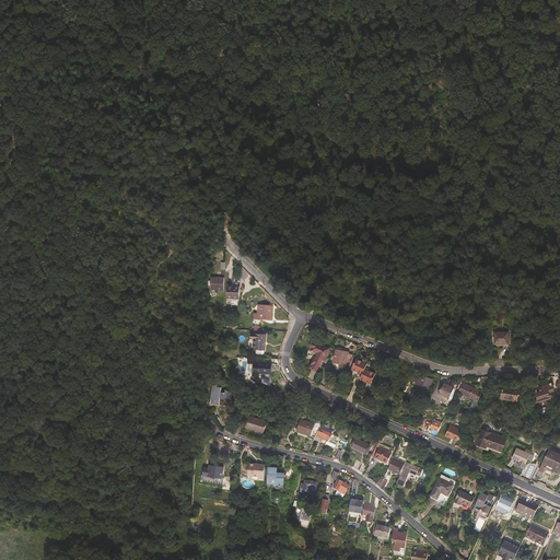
[(223,288),(224,277),(210,276),(210,288),(223,288)]
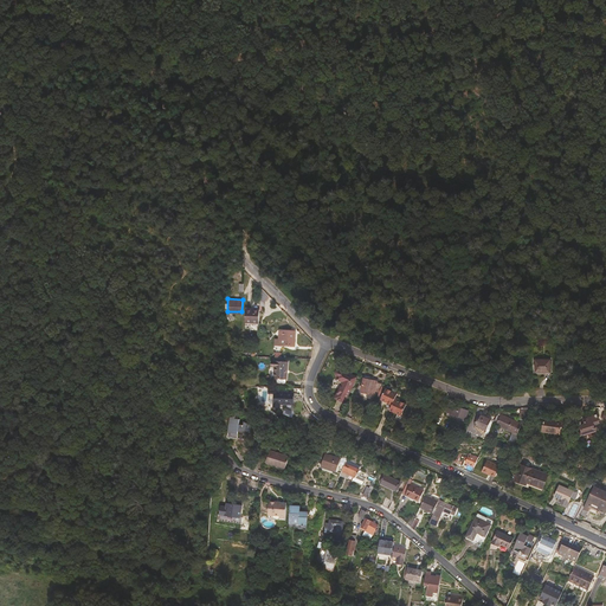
[(259,322),(259,308),(245,307),(245,321),(259,322)]
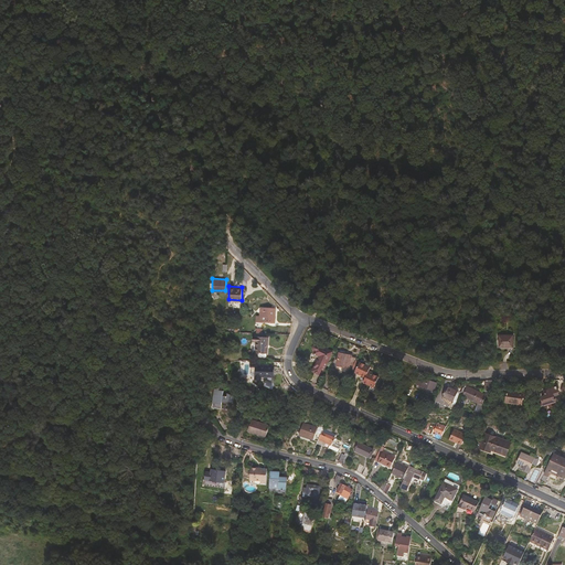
[(259,315),(258,322),(274,322),(274,310),(269,310),(269,309),(259,308),(259,315)]
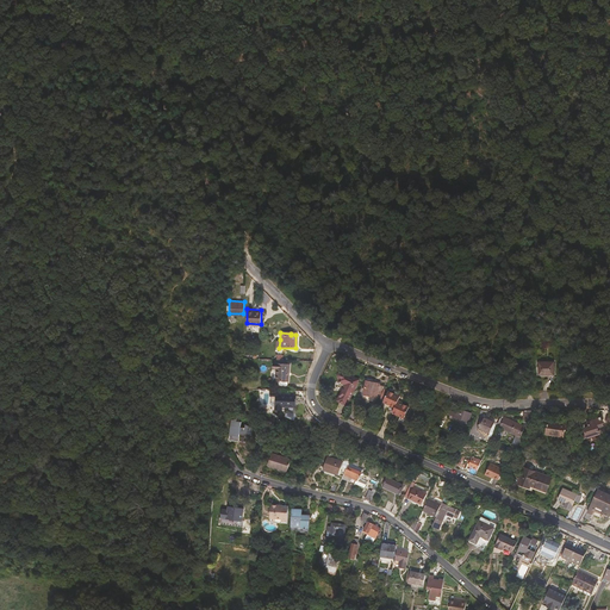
[(290,363),(275,362),(275,368),(278,368),(277,380),(291,381),(291,369),(288,368),(290,363)]
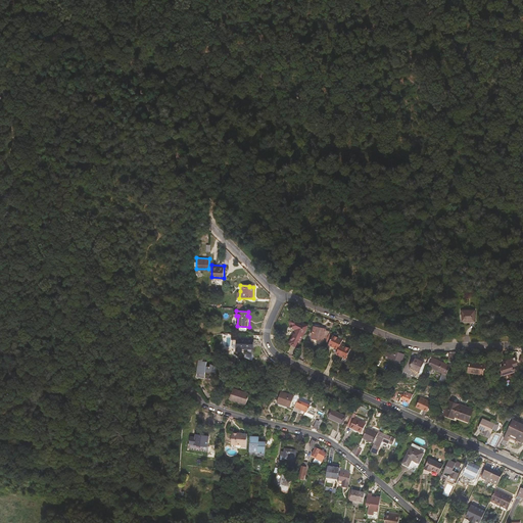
[(460,313),(459,323),(472,324),(472,313),(460,313)]
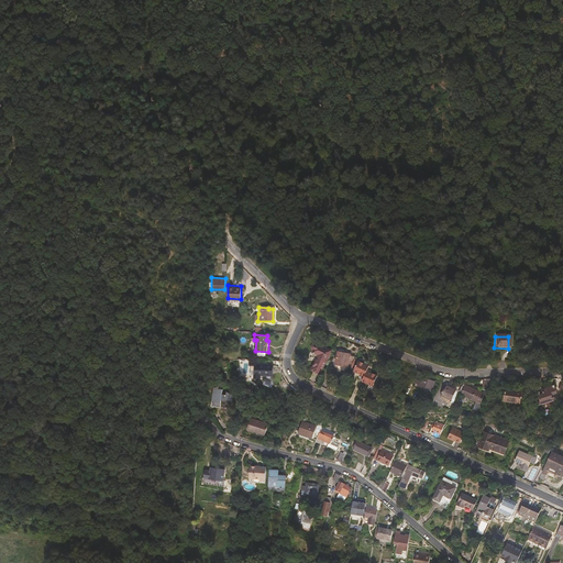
[(330,350),(316,343),(313,343),(312,344),(312,346),(312,348),(313,349),(312,351),(318,353),(316,359),(317,359),(311,368),(320,373),(330,350)]
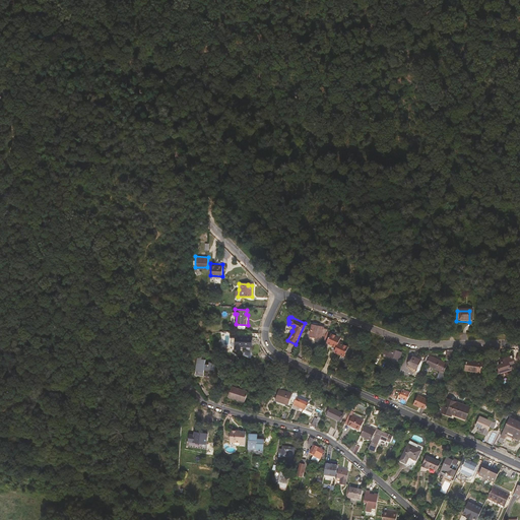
[(312,324),(310,335),(322,337),(323,334),(325,335),(326,329),(324,328),(324,326),(312,324)]
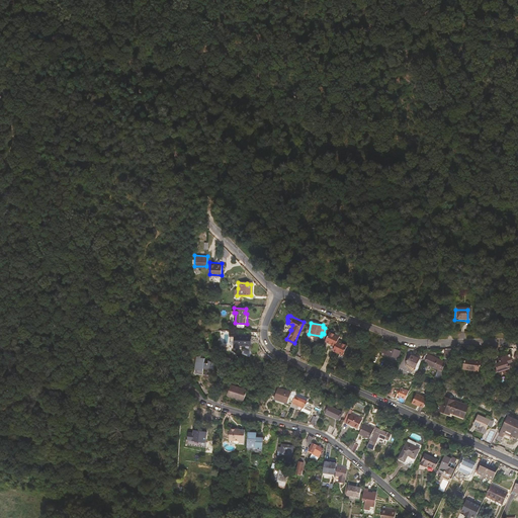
[(236,331),(235,346),(240,346),(240,344),(251,345),(251,336),(247,336),(248,332),(236,331)]
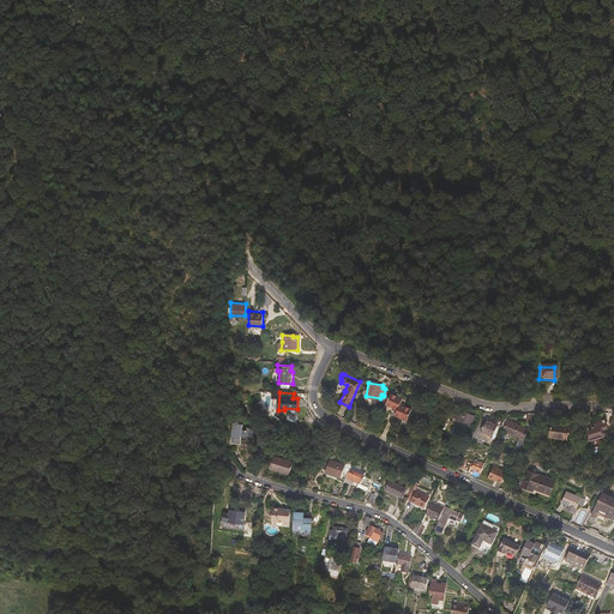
[(398,409),(396,415),(401,417),(405,405),(401,403),(403,398),(391,393),(386,404),(398,409)]
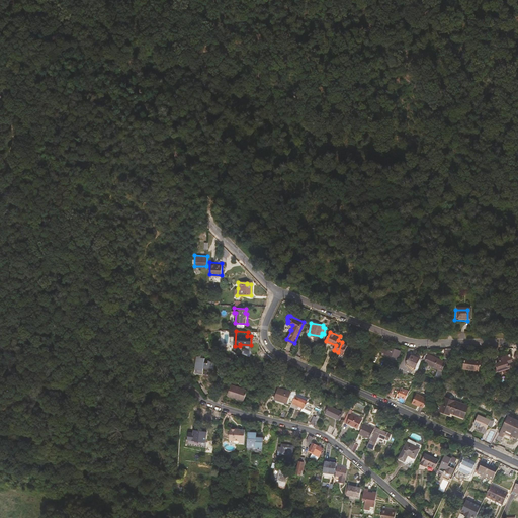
[(342,342),(338,352),(343,354),(347,345),(342,342)]
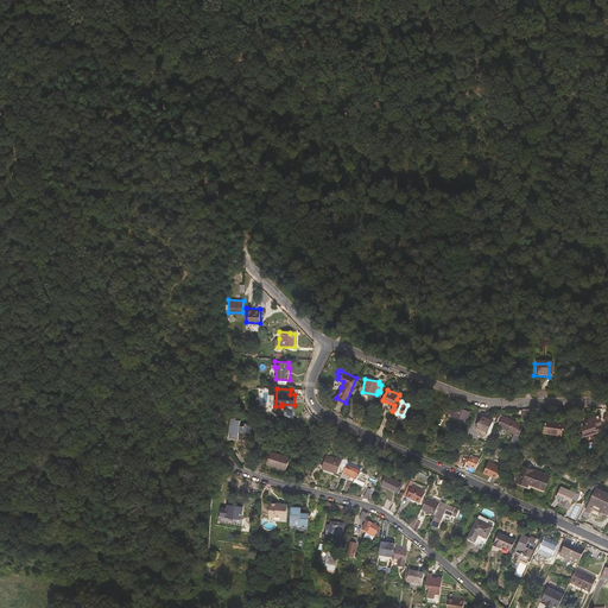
[(415,413),(423,416),(426,409),(417,405),(415,413)]
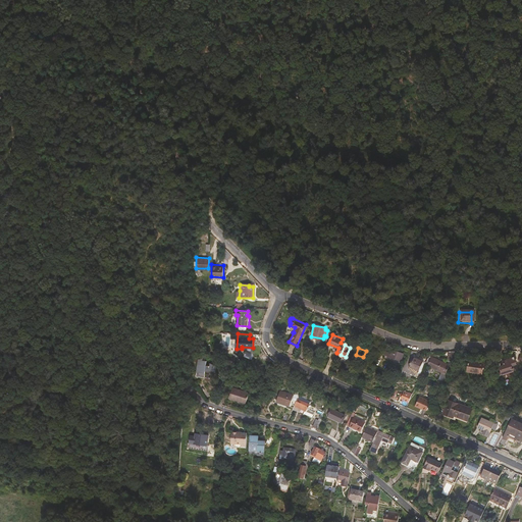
[(382,358),(397,365),(402,355),(387,348),(382,358)]
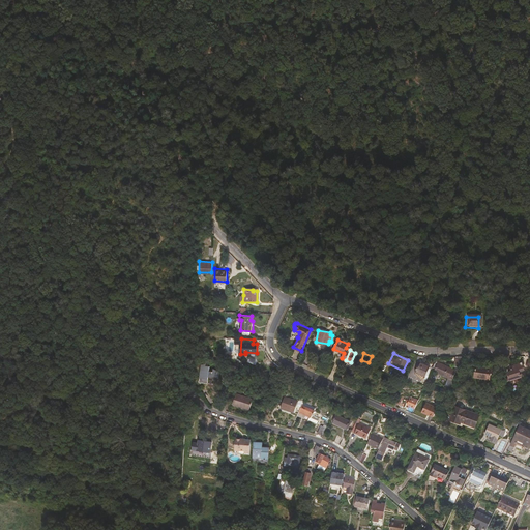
[(259,363),(259,354),(247,354),(247,355),(251,355),(251,363),(259,363)]
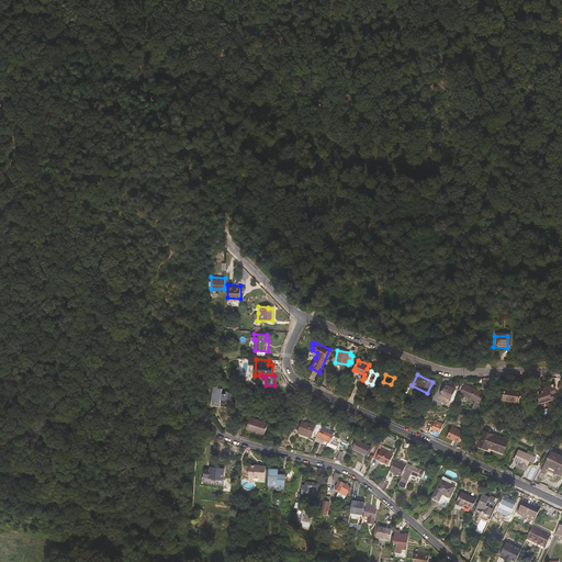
[(474,400),(472,405),(481,409),(494,379),(485,379),(483,383),(486,385),(483,392),(465,384),(461,393),(474,400)]
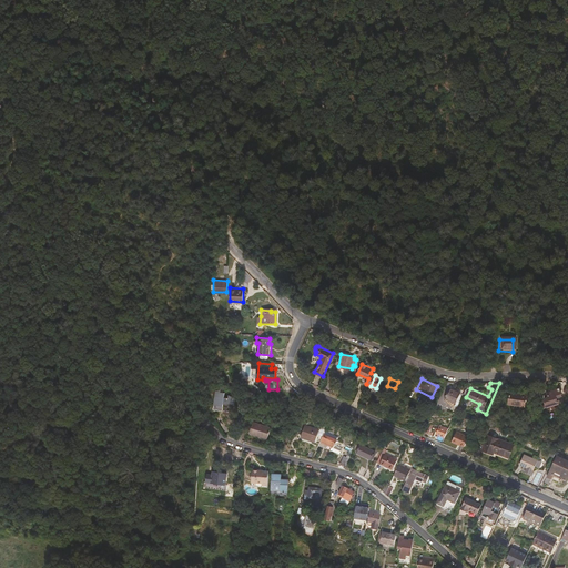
[(450,387),(446,397),(457,403),(462,393),(450,387)]
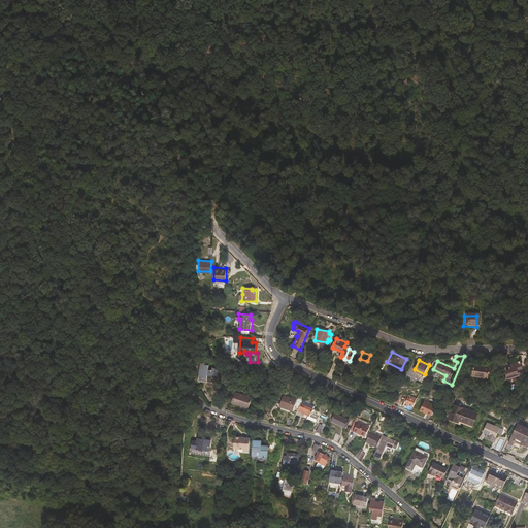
[(504,375),(505,380),(519,375),(518,370),(523,368),(521,362),(509,365),(510,370),(506,371),(504,375)]
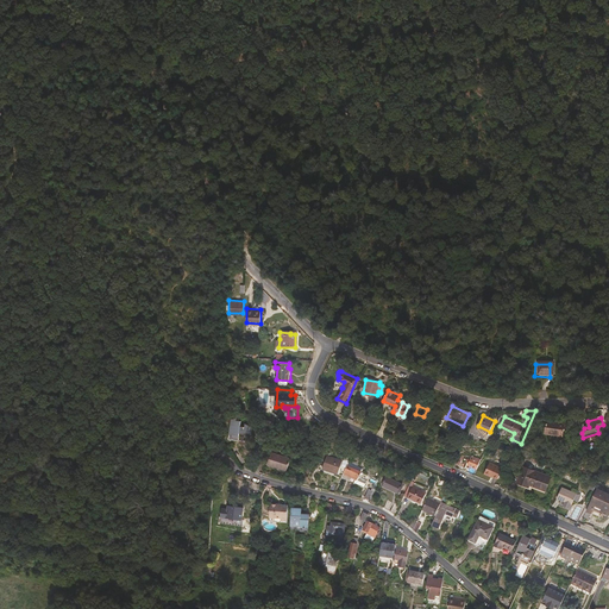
[(239,421),(233,441),(243,444),(245,437),(256,440),(261,427),(253,424),(251,431),(248,429),(249,424),(244,422),(245,420),(239,421)]
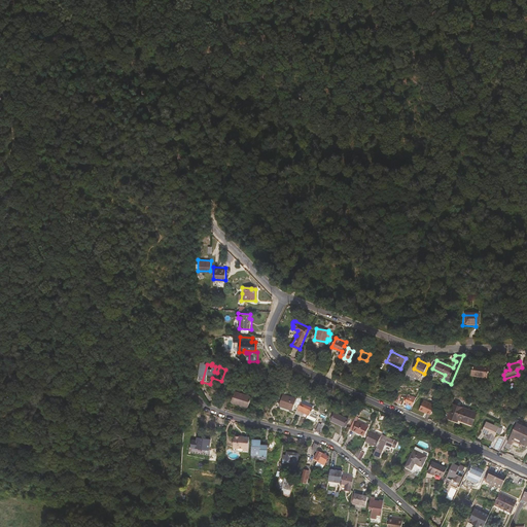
[(475,364),(473,376),(489,378),(490,366),(475,364)]
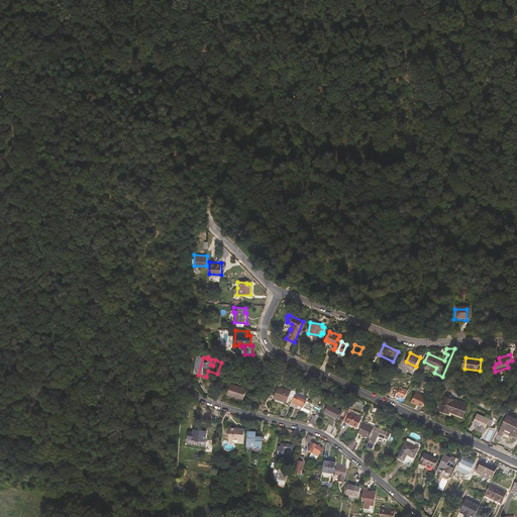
[(446,390),(448,385),(449,382),(445,380),(441,387),(446,390)]
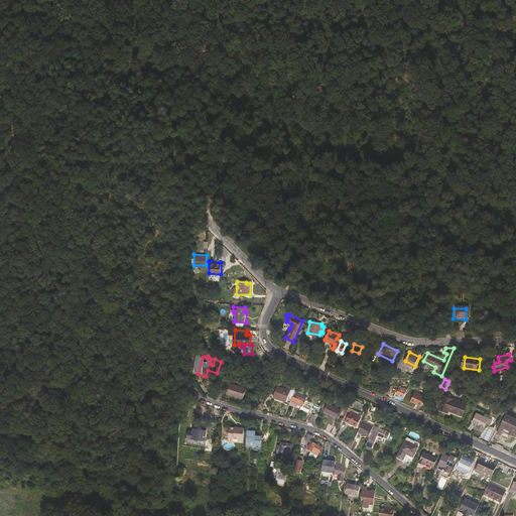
[(448,381),(447,384),(460,389),(462,386),(448,381)]
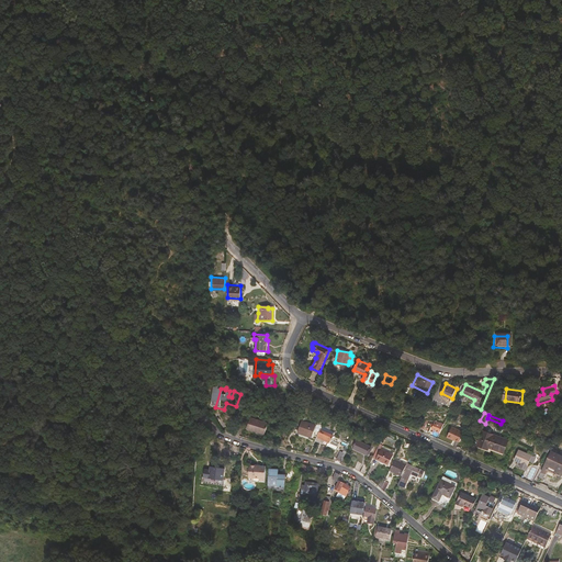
[(250,416),(247,428),(262,433),(266,422),(250,416)]
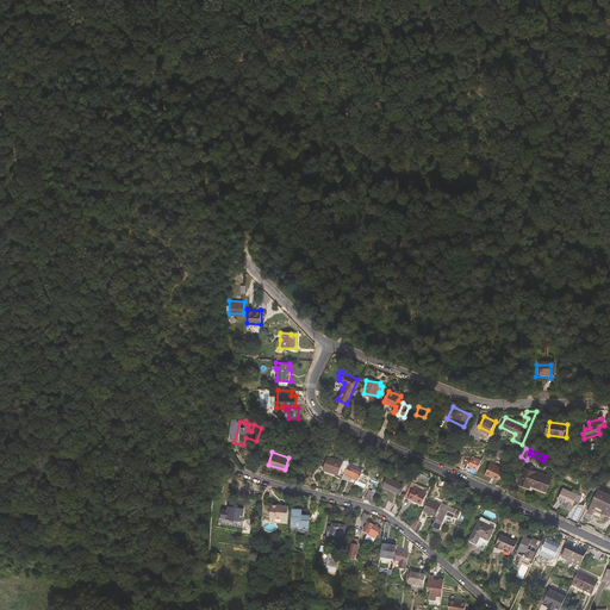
[(340,473),(342,467),(347,468),(349,464),(329,455),(324,468),(340,473)]
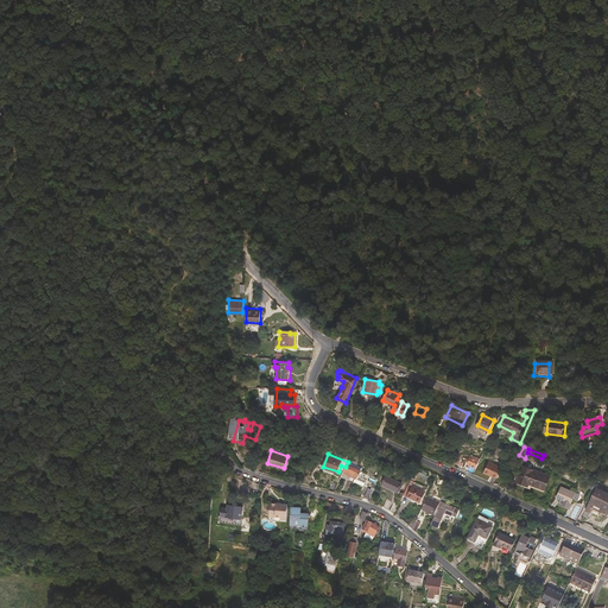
[(467,464),(476,468),(479,462),(475,460),(470,457),(467,464)]
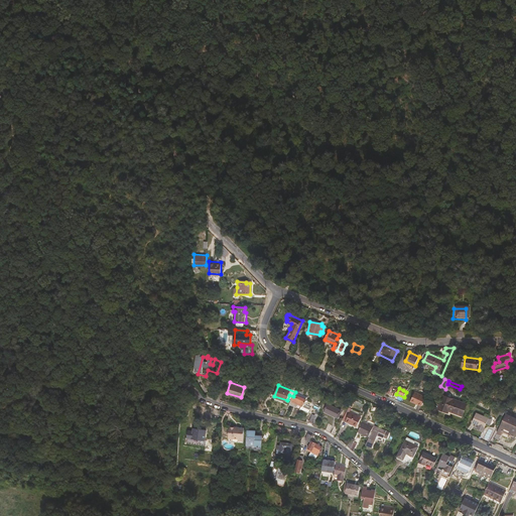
[(295,392),(293,396),(292,400),(302,405),(301,407),(309,411),(311,406),(304,403),(307,397),(299,393),(295,392)]
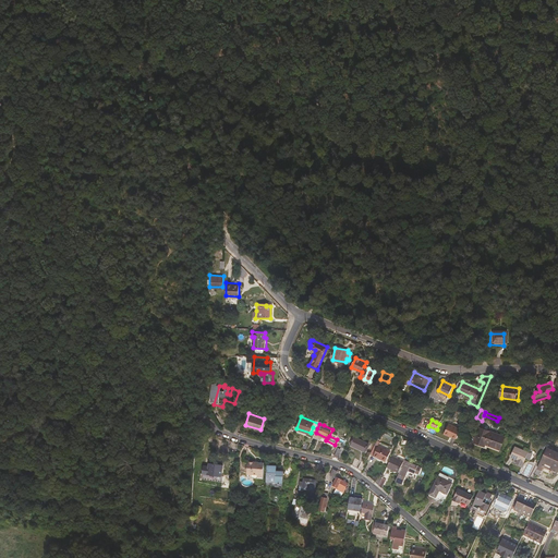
[(444,434),(447,436),(448,435),(456,439),(460,429),(448,424),(444,434)]
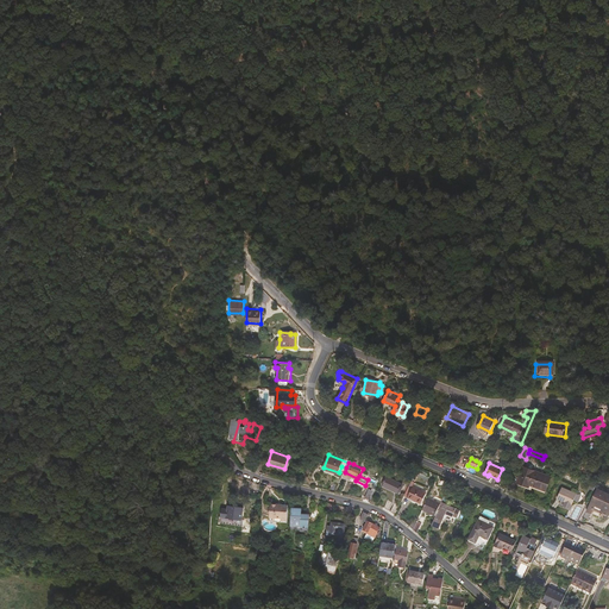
[(529,484),(545,490),(550,477),(523,466),(518,483),(528,487),(529,484)]
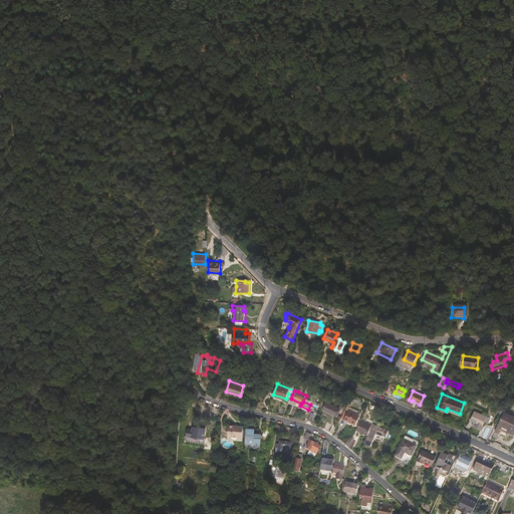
[(327,401),(323,409),(336,415),(340,407),(327,401)]
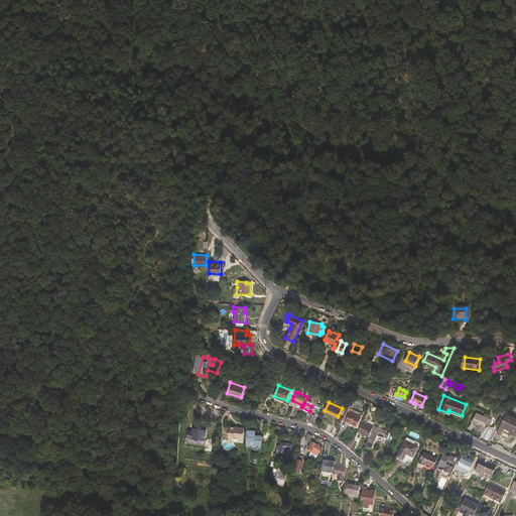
[(350,412),(351,410),(348,408),(343,419),(357,426),(361,417),(350,412)]
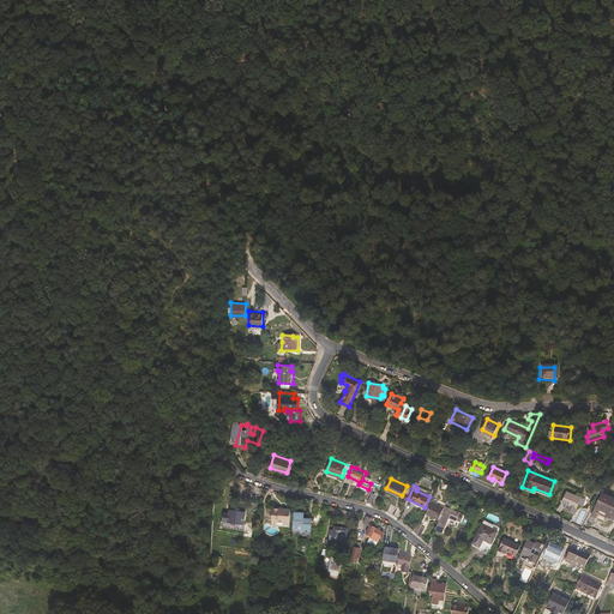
[(535,492),(549,497),(549,494),(534,488),(533,491),(522,487),(521,488),(535,494),(535,492)]
